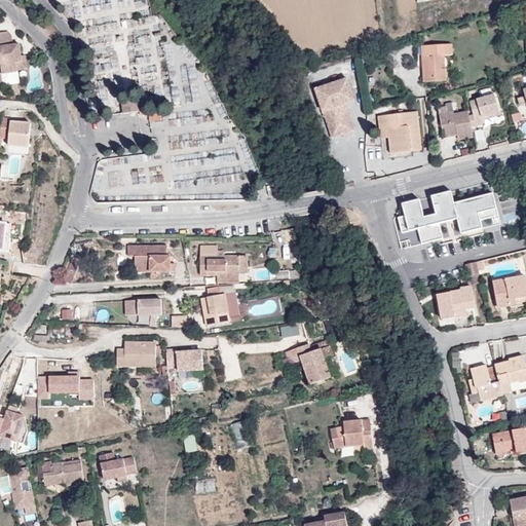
[(0,54),(2,73),(17,72),(17,70),(27,69),(26,55),(22,57),(21,44),(12,45),(11,35),(9,32),(0,33),(0,54)]
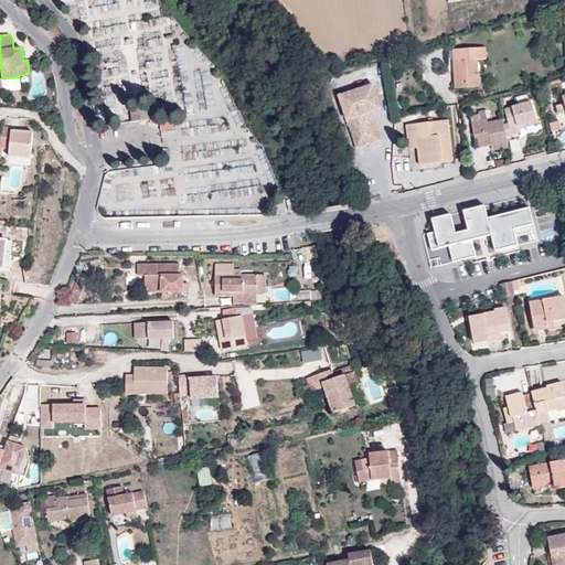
[(454,50),(456,88),(479,87),(478,74),(475,75),(473,61),(478,60),(486,60),(486,49),(454,50)]
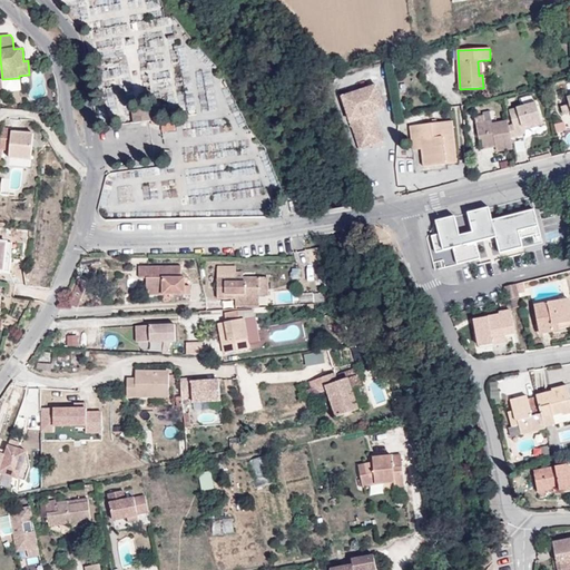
[(19,78),(2,79),(0,78),(0,94),(3,95),(3,92),(21,90),(20,78),(19,78)]
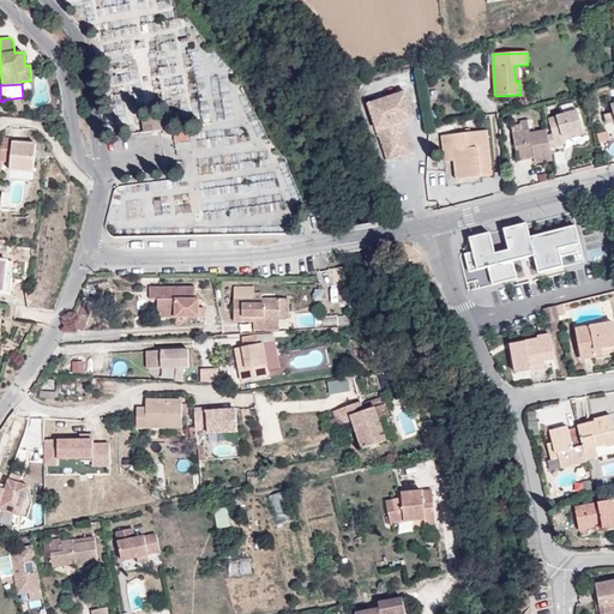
[(389,162),(402,157),(399,154),(413,149),(403,121),(415,118),(405,91),(368,104),(389,162)]
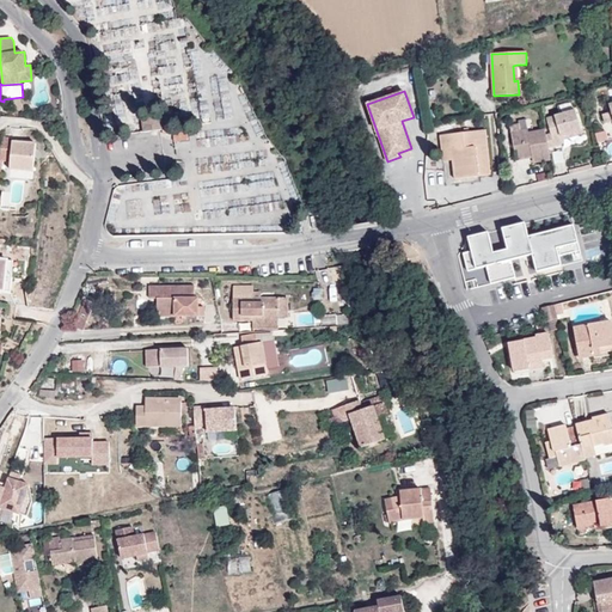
[(546,135),(549,148),(563,144),(562,140),(561,136),(582,130),(576,110),(548,118),(552,134),(546,135)]
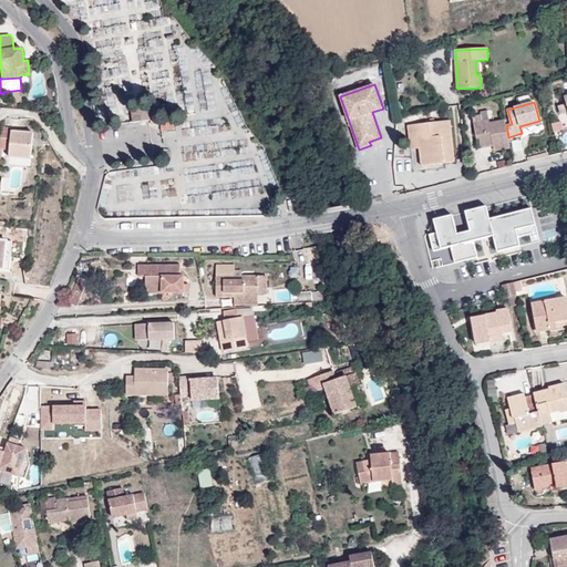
[(131,109),(133,123),(151,120),(152,120),(151,112),(150,106),(131,109)]
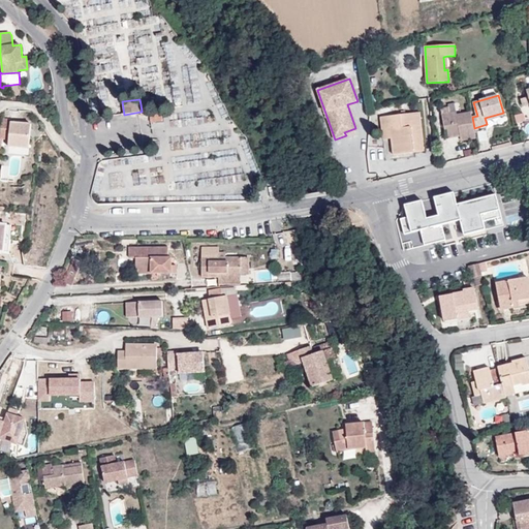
[(149,104),(141,104),(142,112),(141,112),(141,116),(150,115),(149,104)]
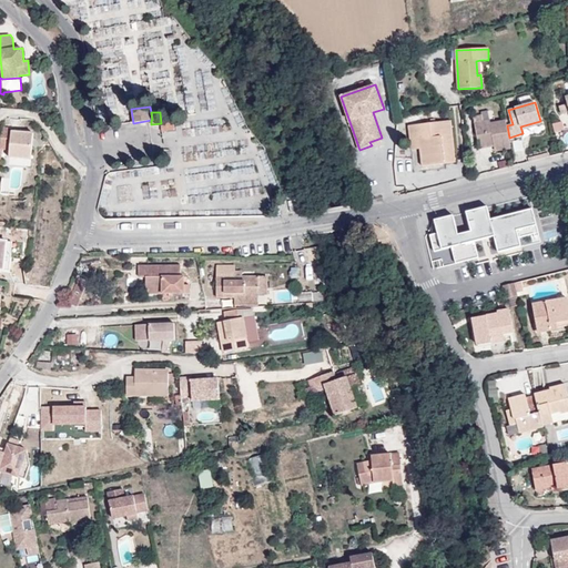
[(511,149),(509,138),(507,125),(506,120),(490,123),(489,121),(484,122),(483,115),(474,118),(479,150),(495,146),(496,151),(511,149)]
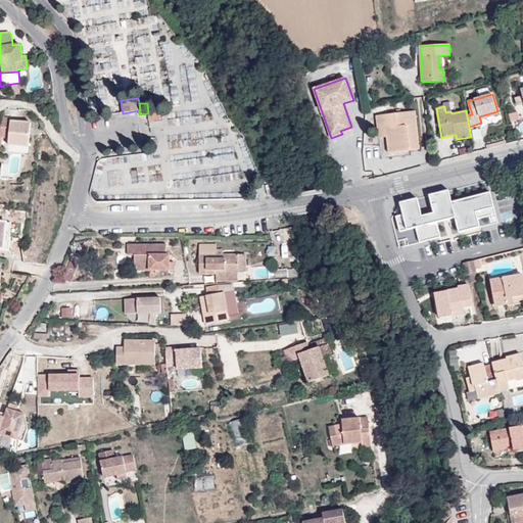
[(415,111),(377,115),(378,130),(386,129),(387,137),(389,153),(420,149),(415,111)]
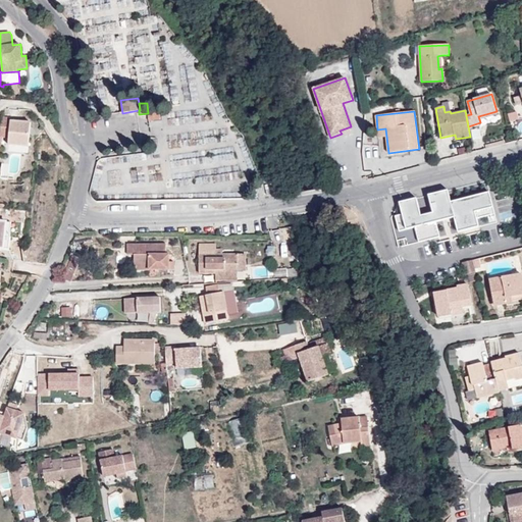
[(497,111),(478,116),(479,119),(498,114),(497,111)]
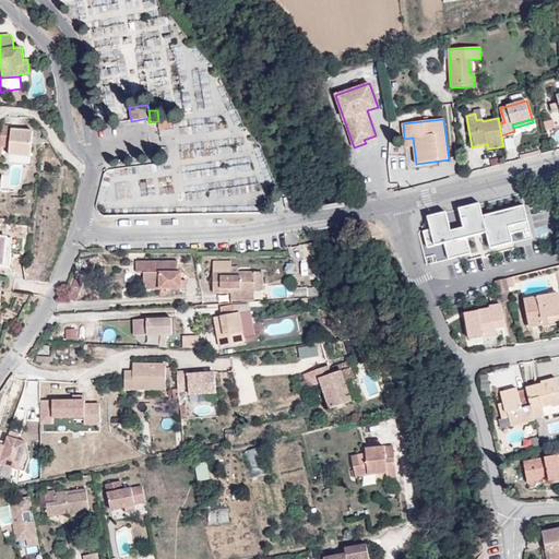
[(171,120),(159,121),(159,129),(173,128),(171,120)]
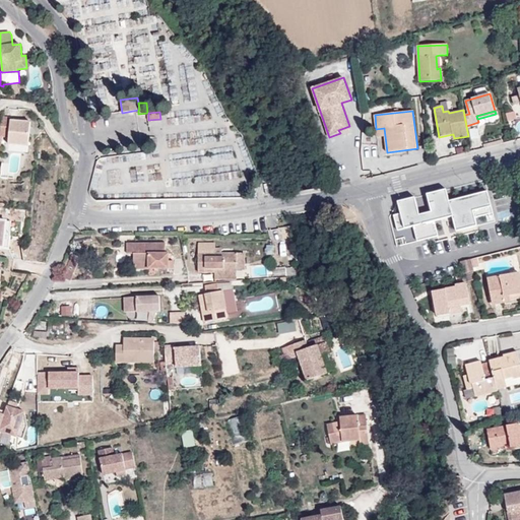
[(8,144),(28,146),(31,122),(11,120),(11,117),(3,116),(1,137),(9,137),(8,144)]
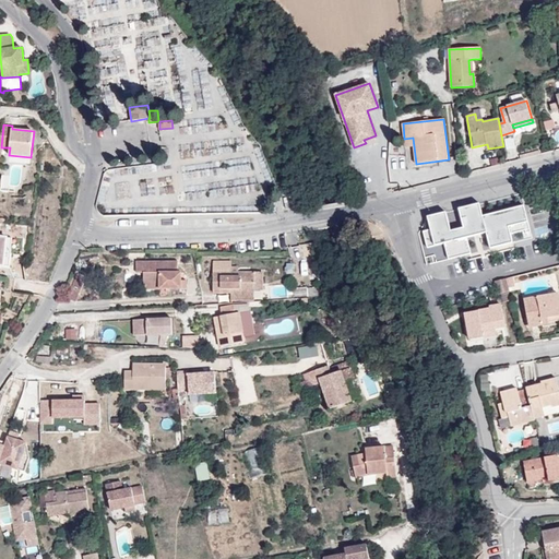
[(405,147),(414,146),(413,138),(404,139),(405,147)]
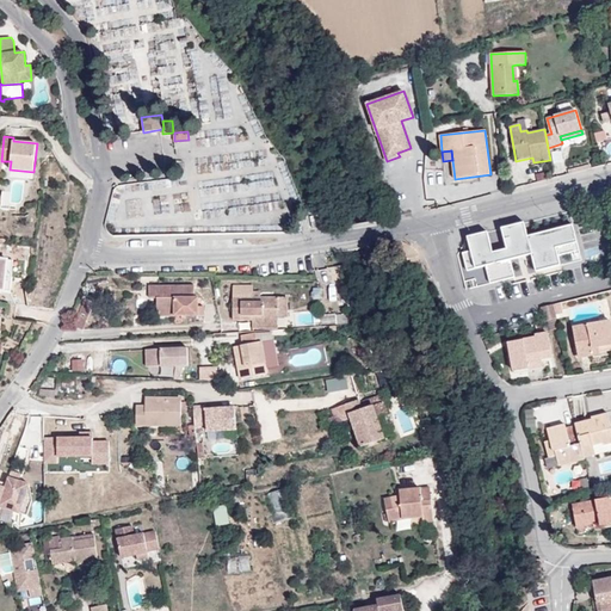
[(532,158),(516,161),(517,168),(534,165),(534,162),(532,158)]
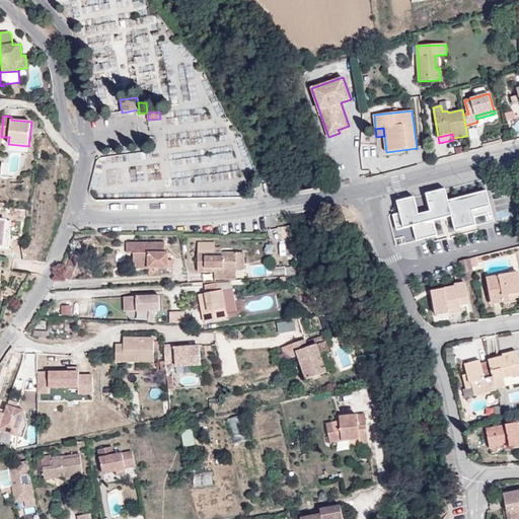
[(483,145),(484,148),(502,143),(501,140),(483,145)]
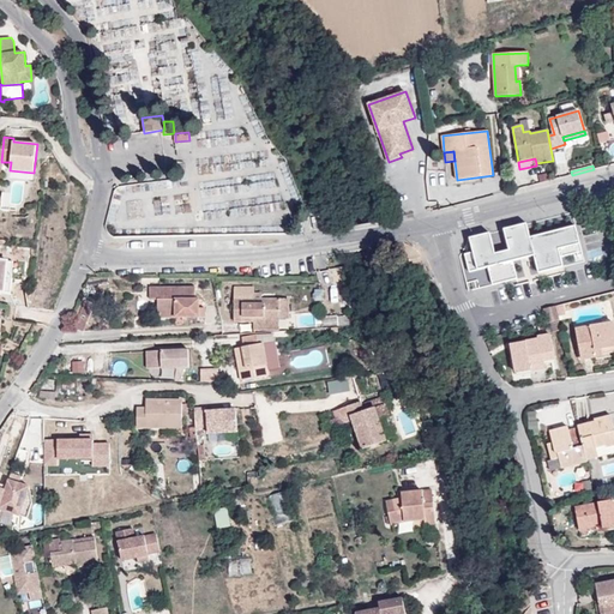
[(539,274),(564,266),(561,257),(583,252),(576,226),(530,238),(527,223),(505,229),(510,251),(495,254),(491,233),(470,239),(474,252),(465,254),(470,272),(488,268),(493,286),(518,278),(513,262),(535,256),(539,274)]
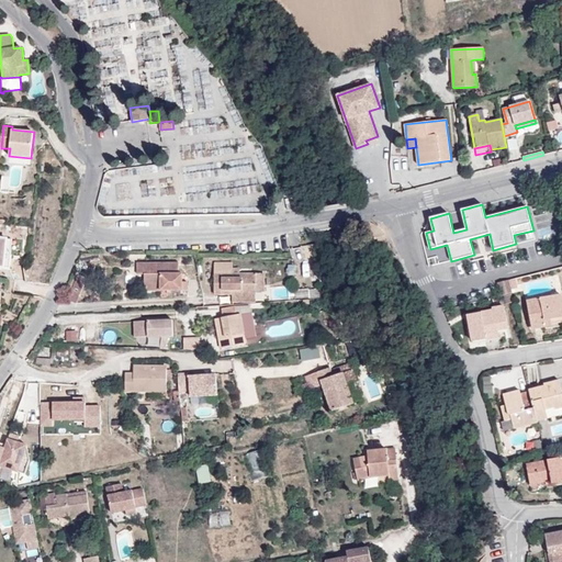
[(12,238),(0,237),(0,266),(10,267),(12,238)]
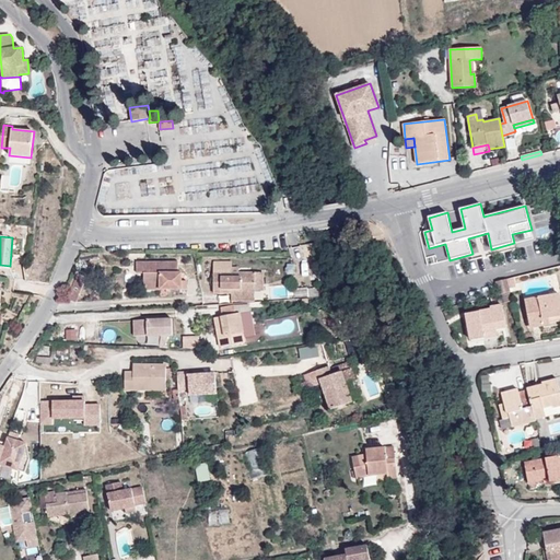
[(178,272),(178,261),(137,261),(138,272),(144,272),(144,289),(187,289),(187,280),(182,280),(182,272),(178,272)]
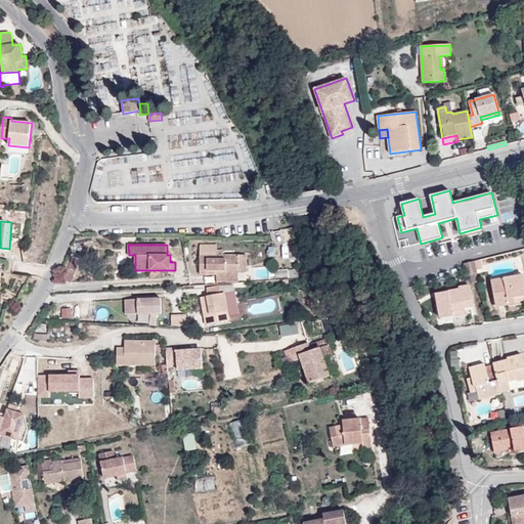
[(217,245),(200,245),(200,274),(217,273),(217,272),(238,272),(238,255),(217,255),(217,245)]
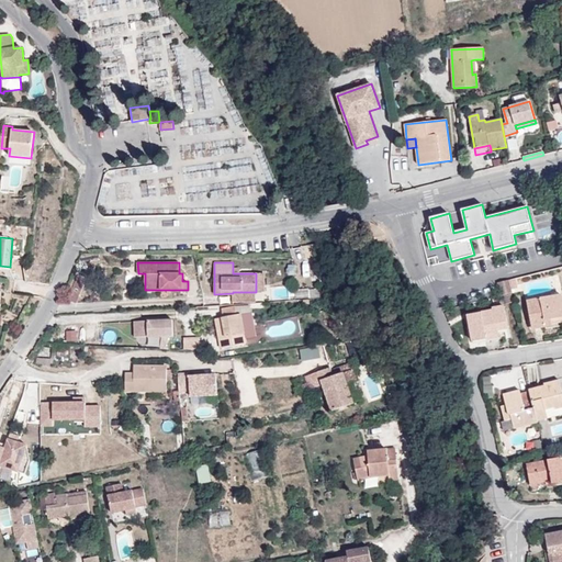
[(265,273),(256,273),(256,292),(265,292),(265,273)]
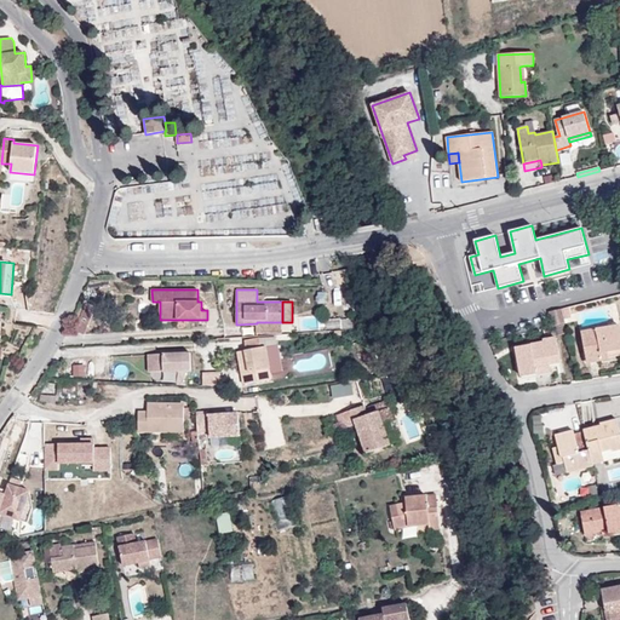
[(74,331),(84,336),(95,309),(85,305),(74,331)]
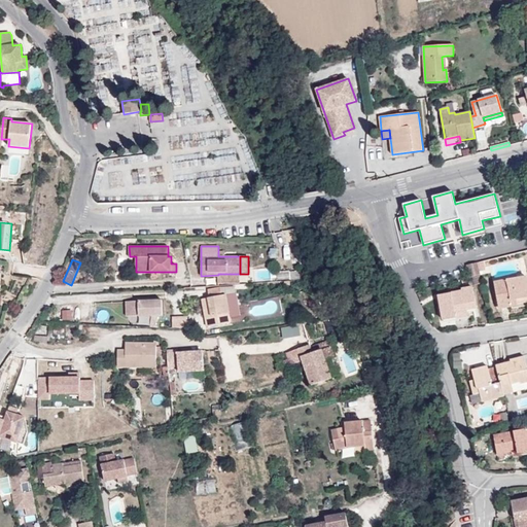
[(478,262),(467,265),(470,277),(480,274),(478,262)]
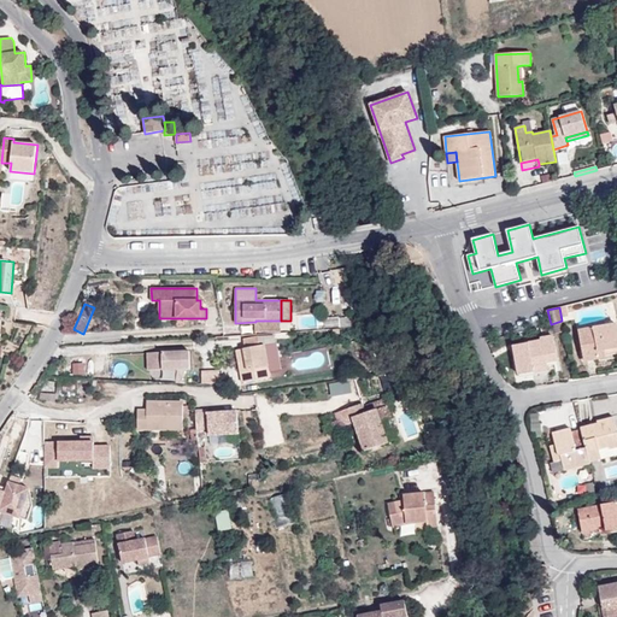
[(281,321),(256,321),(256,322),(256,331),(281,331),(281,321)]
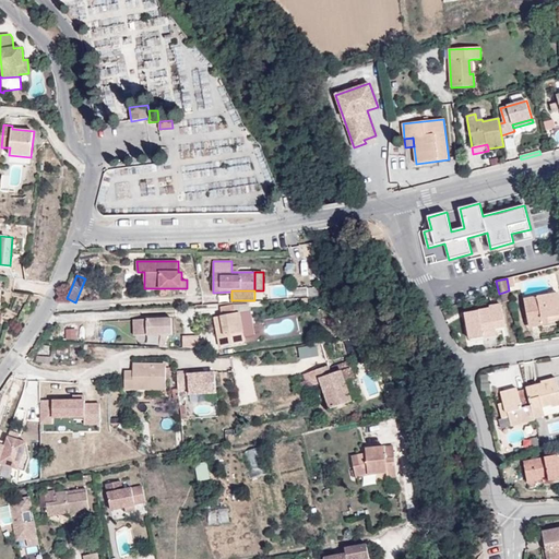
[(558,297),(558,293),(524,299),(530,326),(544,324),(543,318),(548,317),(558,314),(558,297)]
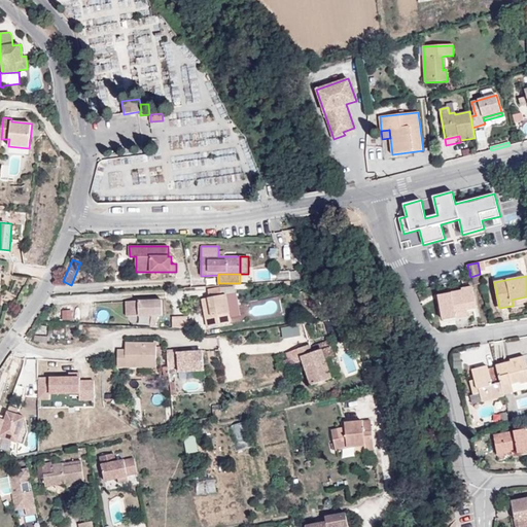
[(231,322),(225,295),(237,293),(235,285),(208,289),(209,297),(203,299),(208,326),(231,322)]
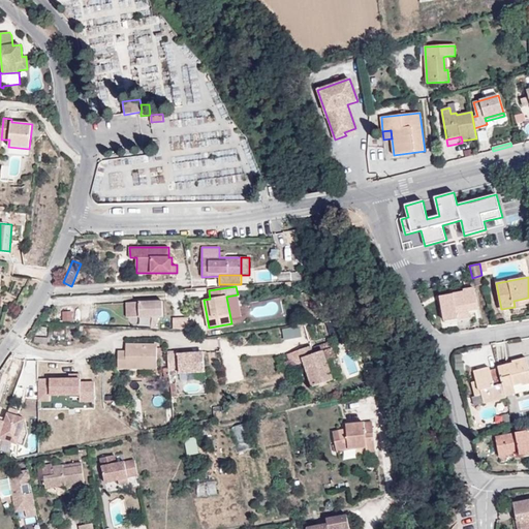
[(457,313),(469,311),(478,309),(474,288),(464,290),(464,291),(440,297),(444,321),(458,318),(457,313)]
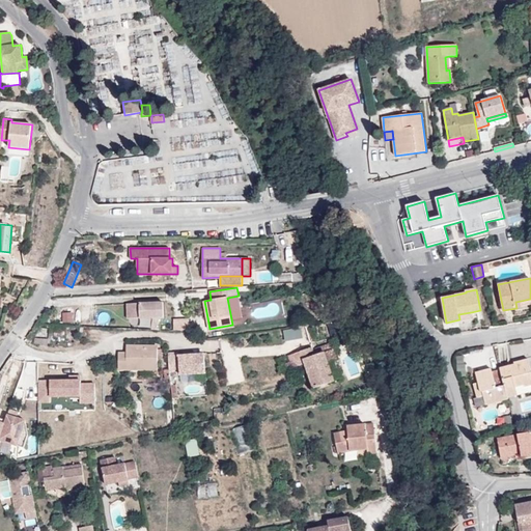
[(530,299),(521,301),(515,302),(516,308),(522,307),(521,306),(530,303),(530,299)]
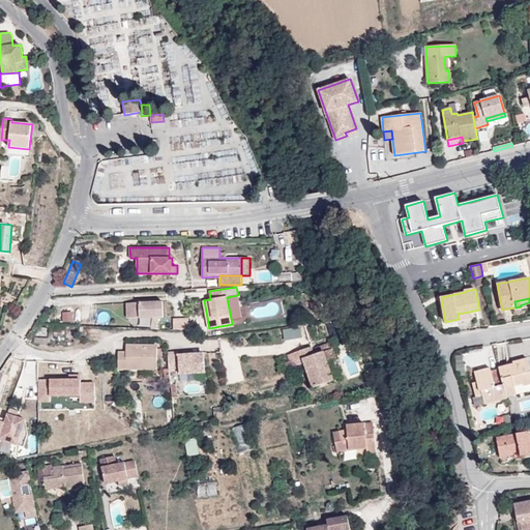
[(140,302),(140,317),(164,317),(164,301),(140,302)]
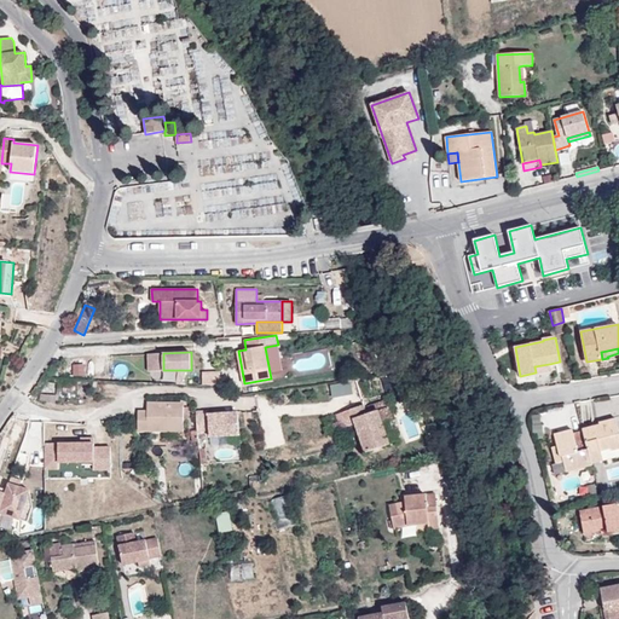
[(225,368),(204,369),(206,385),(226,383),(225,368)]
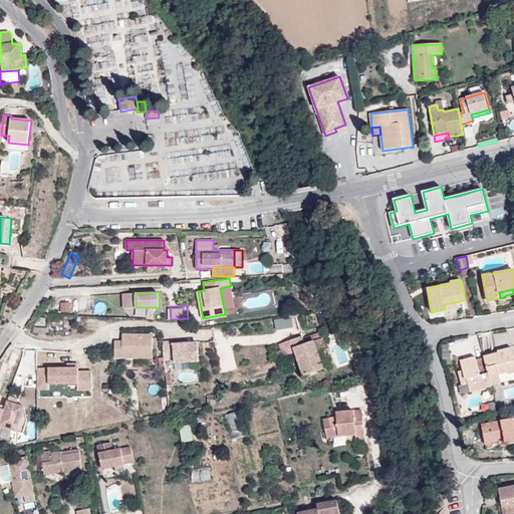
[(297,315),(275,319),(276,327),(299,324),(297,315)]
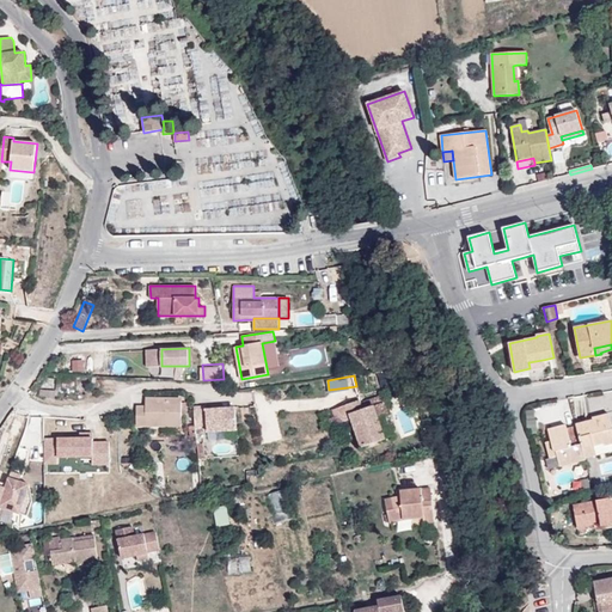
[(389,414),(385,402),(384,403),(381,396),(371,399),(373,405),(377,417),(389,414)]
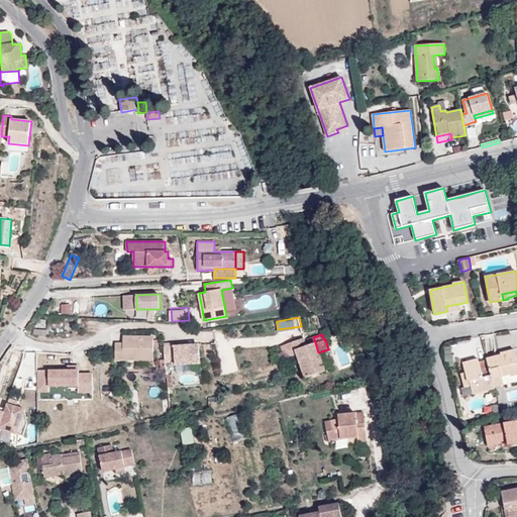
[(115,344),(115,359),(152,359),(153,338),(135,338),(135,336),(123,336),(123,344),(115,344)]
